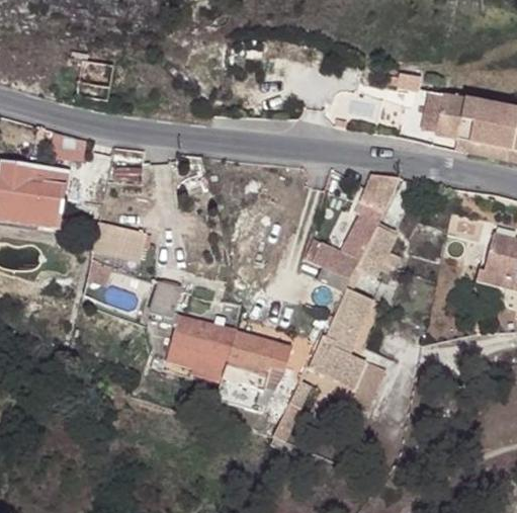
[(427,132),(436,93),(420,90),(412,127),(427,132)]
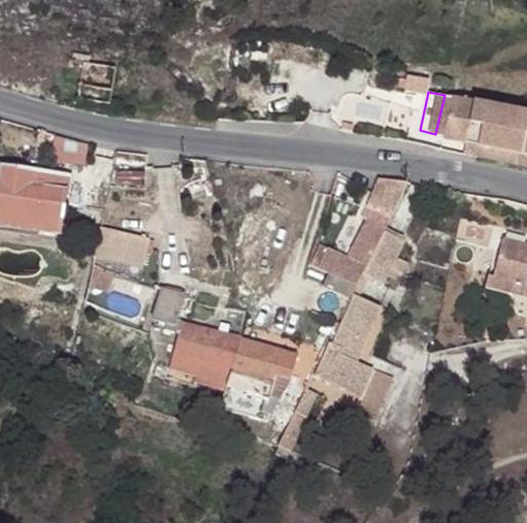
[(484,116),(487,101),(445,93),(445,95),(435,134),(434,137),(457,142),(458,136),(464,138),(469,115),(484,116)]
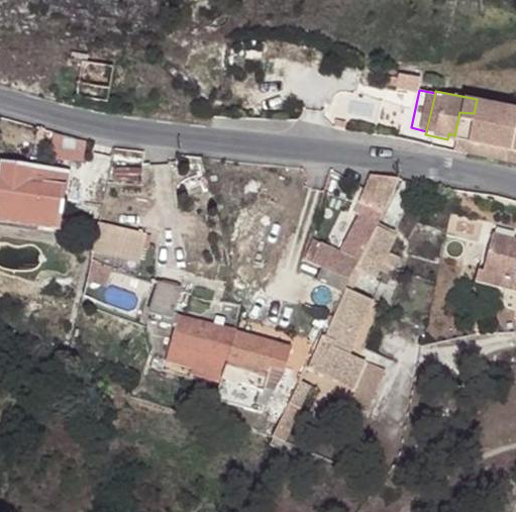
[(454,135),(503,146),(512,105),(477,99),(474,113),(459,112),(454,135)]
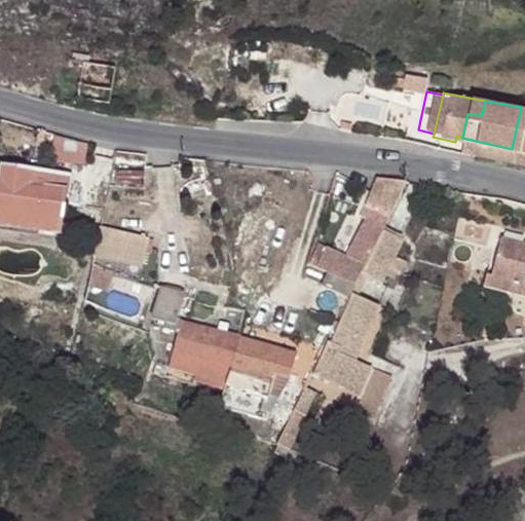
[(524,107),(521,107),(512,149),(524,151),(524,107)]
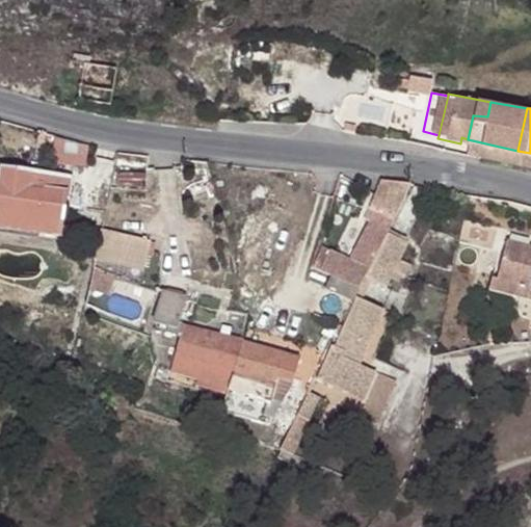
[(530,153),(518,151),(468,139),(461,137),(460,143),(458,152),(530,168),(530,153)]
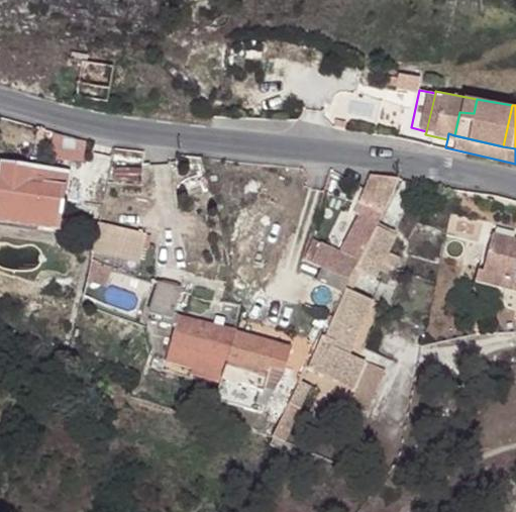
[(34,174),(35,165),(3,161),(2,173),(0,172),(0,209),(41,215),(41,225),(60,228),(68,168),(42,166),(42,174),(34,174)]
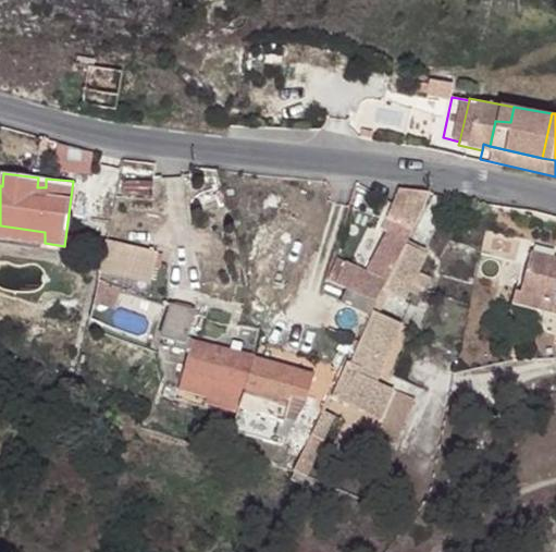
[(46,179),(38,178),(37,187),(46,187),(46,179)]
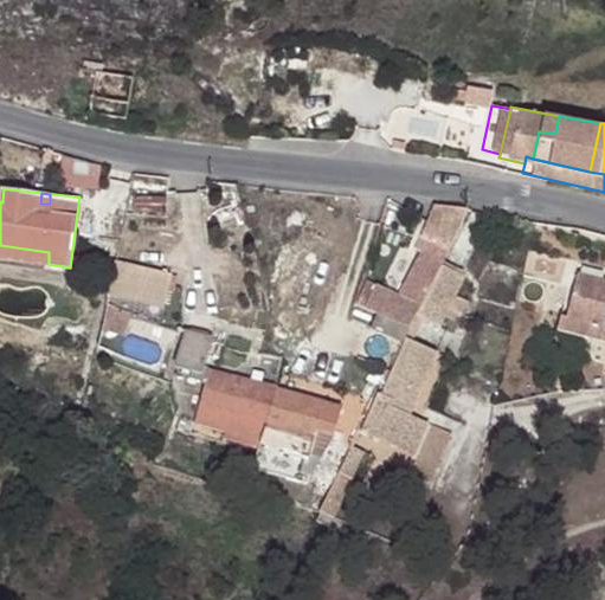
[(445,257),(450,246),(420,233),(416,245),(419,245),(398,291),(369,278),(358,300),(374,308),(411,324),(419,309),(445,257)]
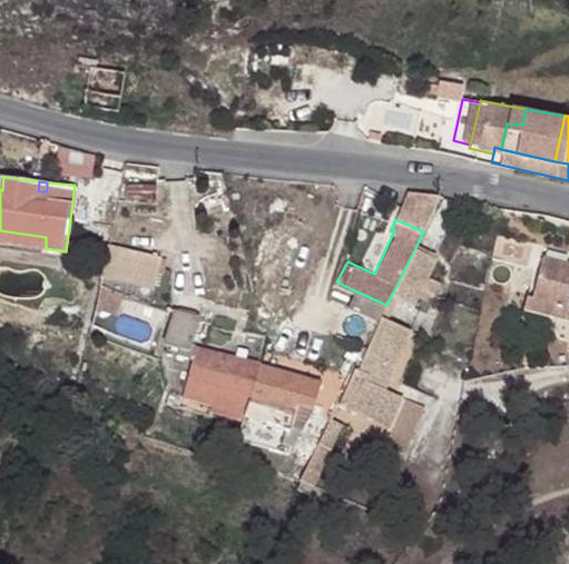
[(46,237),(0,230),(0,239),(46,248),(46,237)]
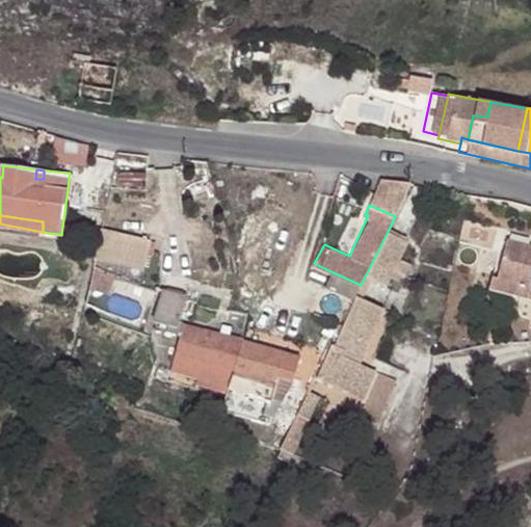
[(109,226),(105,258),(152,264),(156,232),(109,226)]
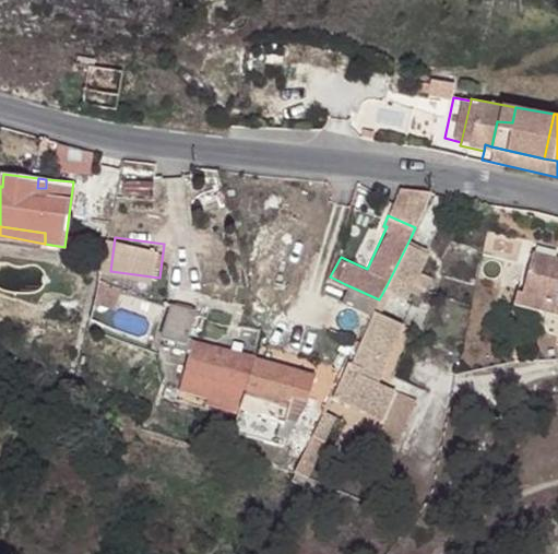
[(431,247),(411,237),(387,285),(393,289),(407,296),(414,284),(423,266),(431,247)]
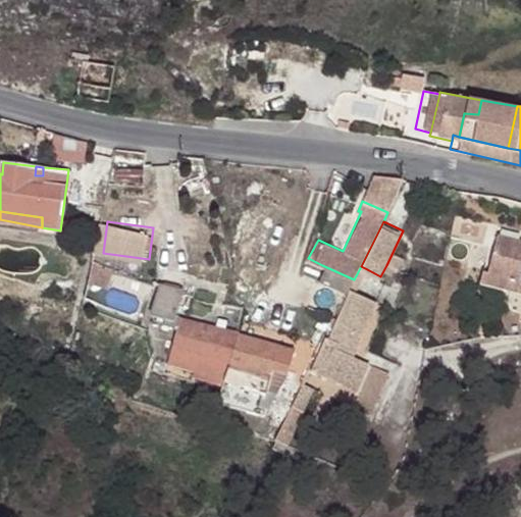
[(520,239),(500,234),(491,271),(485,270),(481,281),(520,293),(520,239)]
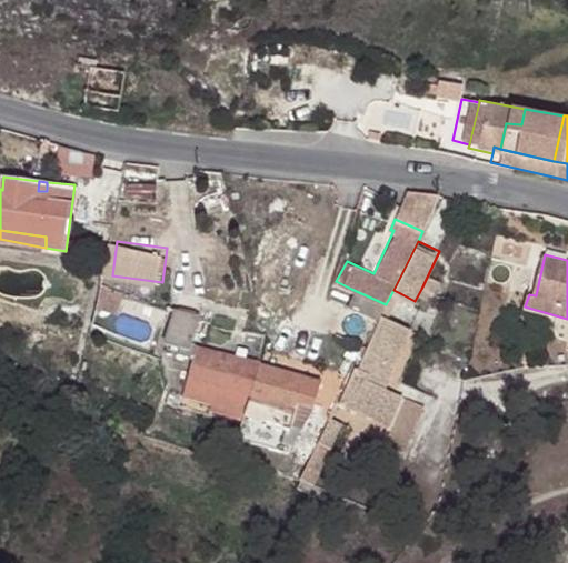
[(442,277),(430,270),(421,289),(431,293),(442,277)]
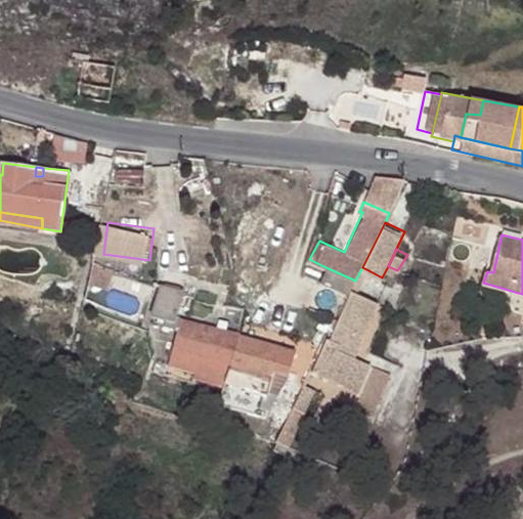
[(323,266),(309,259),(301,286),(314,290),(323,266)]
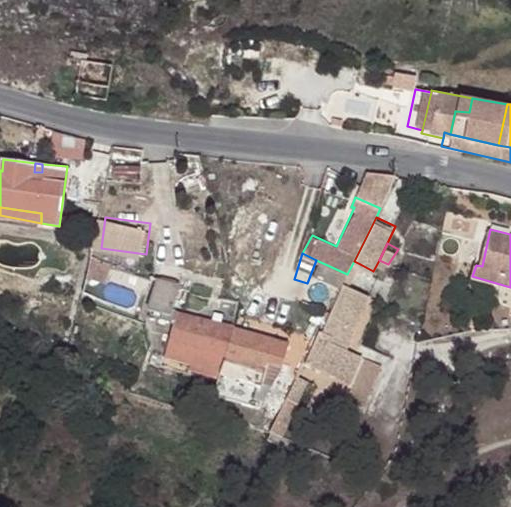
[(360,264),(354,261),(347,274),(343,283),(350,287),(360,264)]
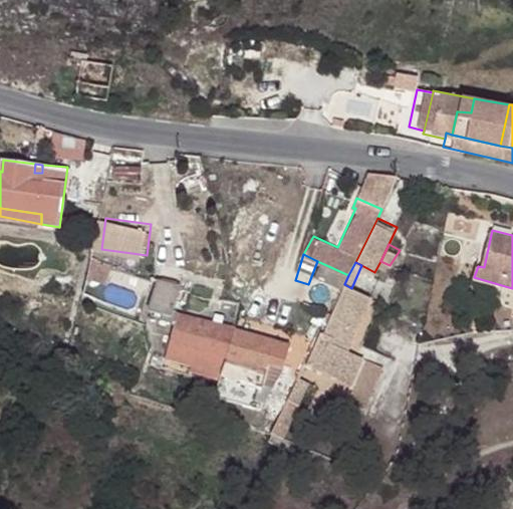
[(181,284),(158,276),(150,307),(172,314),(181,284)]
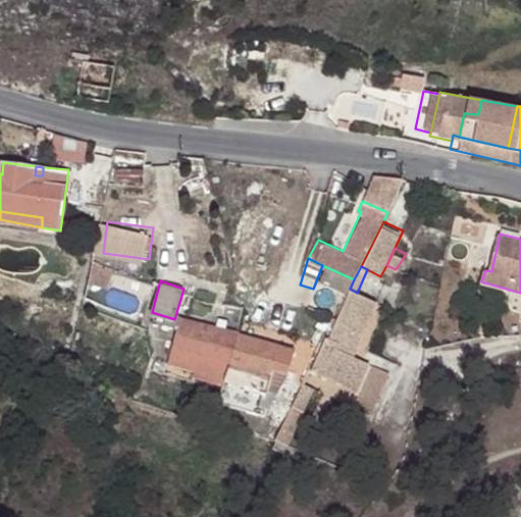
[(350,289),(335,317),(325,338),(311,367),(357,391),(351,404),(370,413),(389,372),(354,352),(377,301),(357,293),(350,289)]
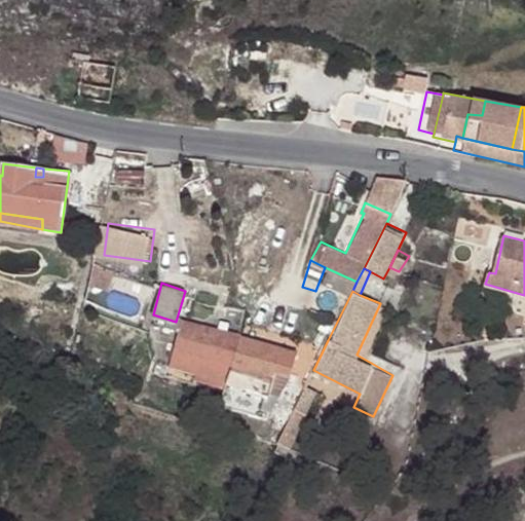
[(246,304),(232,300),(227,298),(225,308),(244,313),(246,304)]
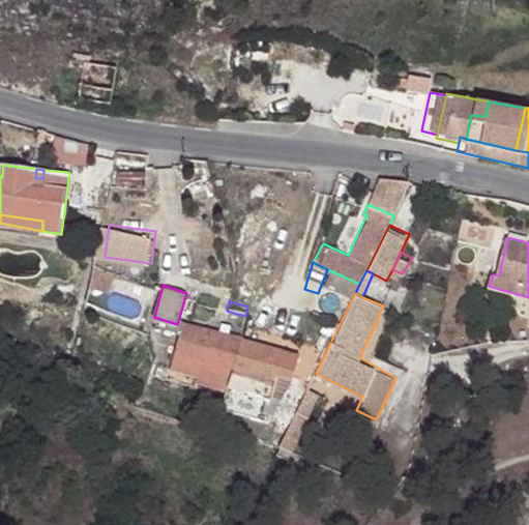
[(171,368),(227,383),(235,369),(241,334),(185,319),(171,368)]
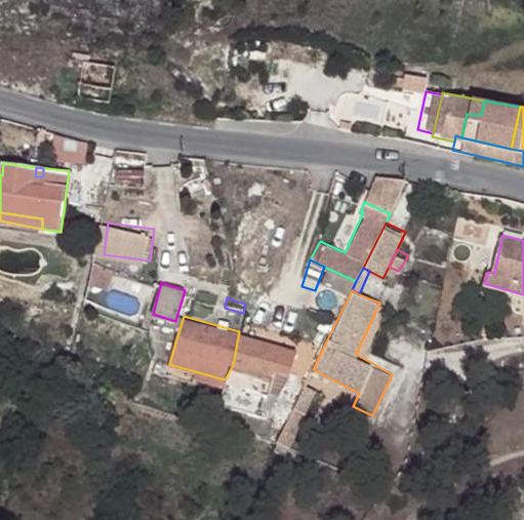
[(239,331),(233,365),(224,396),(264,406),(269,393),(274,371),(288,375),(297,348),(239,331)]
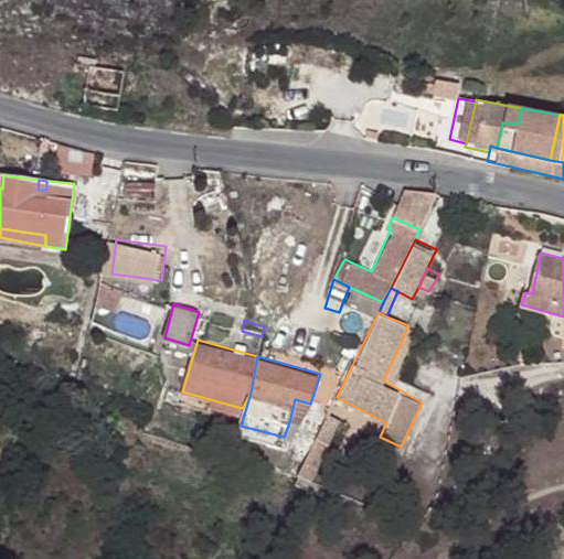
[(300,427),(310,404),(295,399),(289,422),(300,427)]
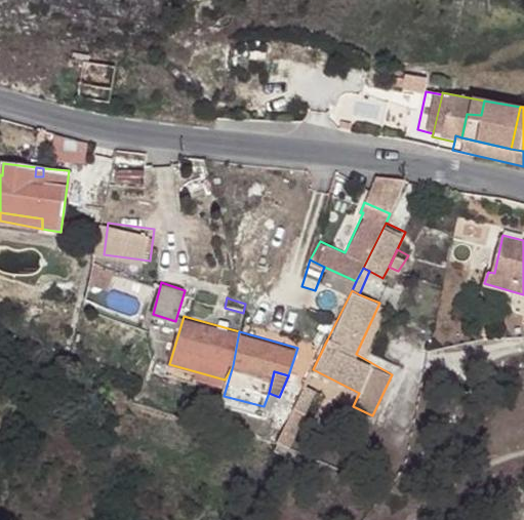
[(306,385),(279,440),(289,445),(305,411),(310,413),(319,391),(306,385)]
